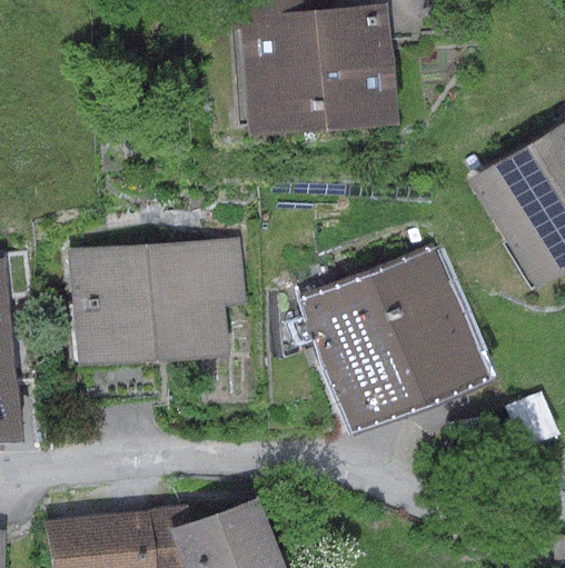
[(224,0),(226,28),(237,27),(247,133),(400,119),(389,3),(306,11),(304,0),(224,0)]
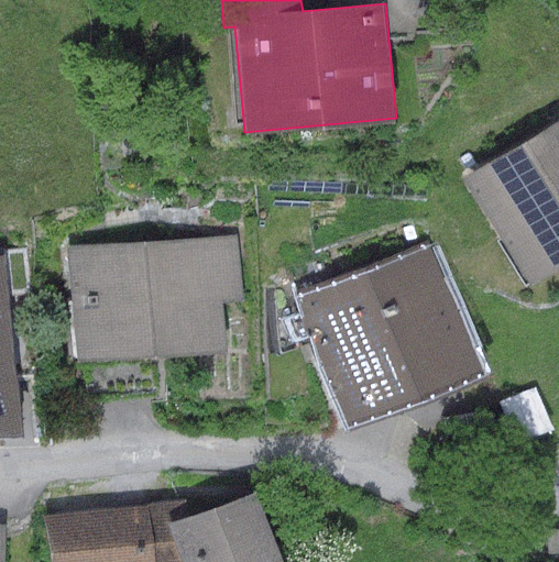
[(558,119),(466,177),(529,283),(558,265),(558,119)]
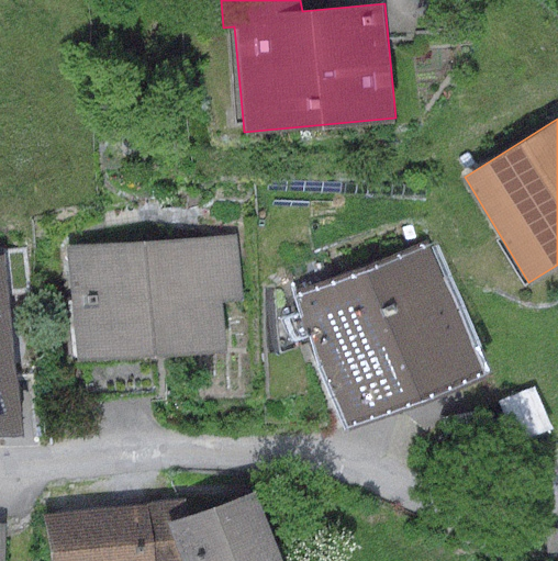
[(240,236),(69,246),(76,359),(225,350),(222,302),(244,301),(240,236)]
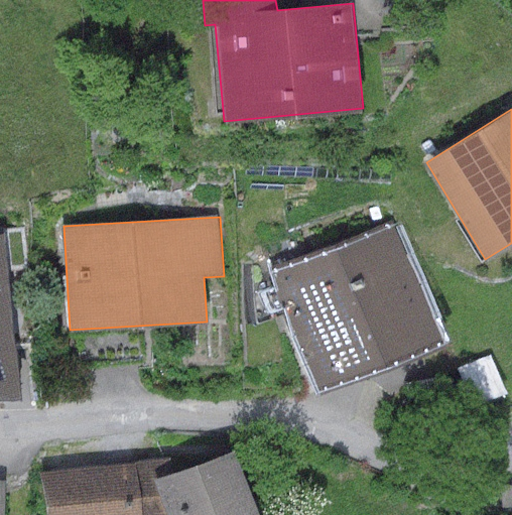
[(394,220),(271,268),(321,392),(443,344),(394,220)]
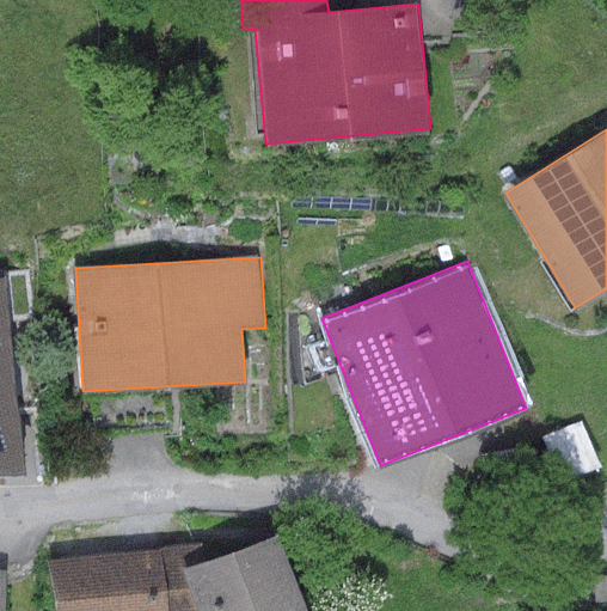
[(0,379),(14,377),(6,280),(0,281),(0,379)]
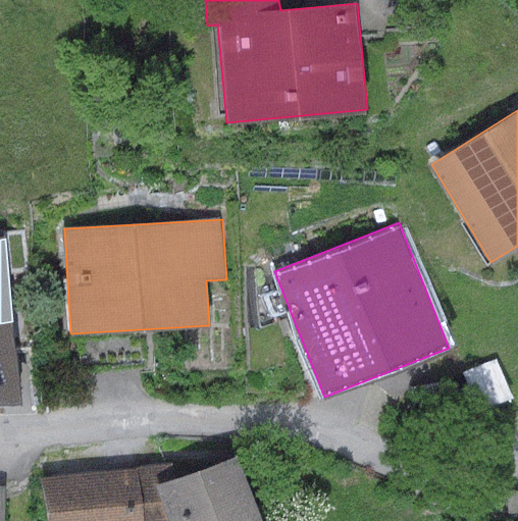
[(12,321),(0,323),(0,404),(19,403),(12,321)]
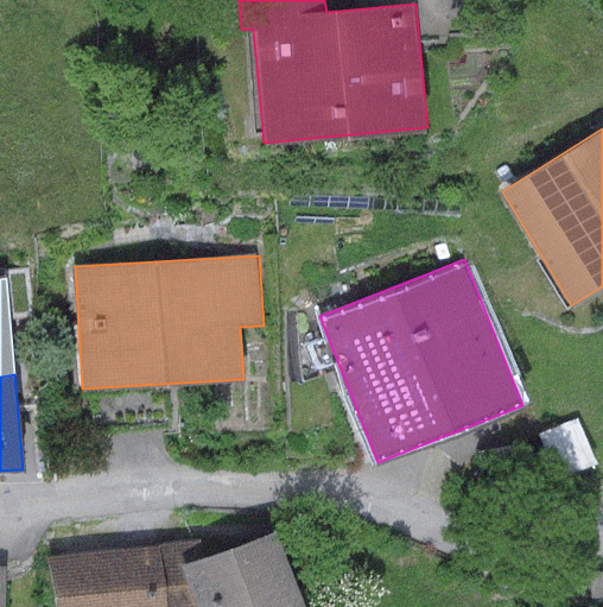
[(201,558),(185,563),(200,606),(303,606),(277,531),(201,558)]
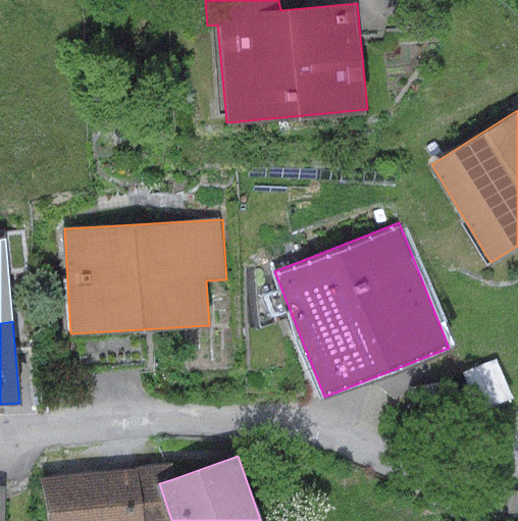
[(170,465),(43,476),(47,520),(171,520),(159,483),(172,479),(170,465)]
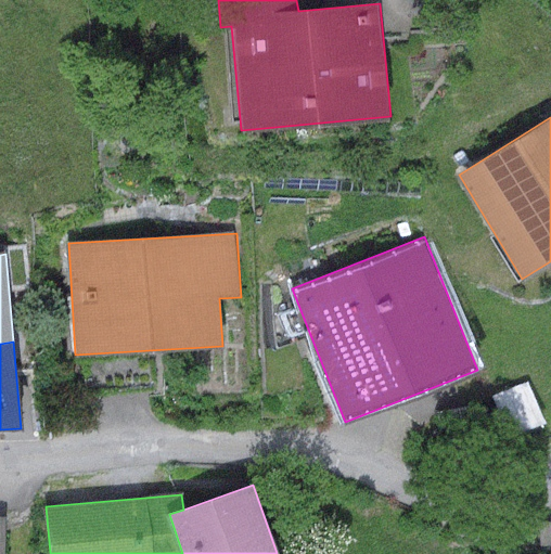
[(550,520),(541,522),(542,544),(550,543),(550,520)]
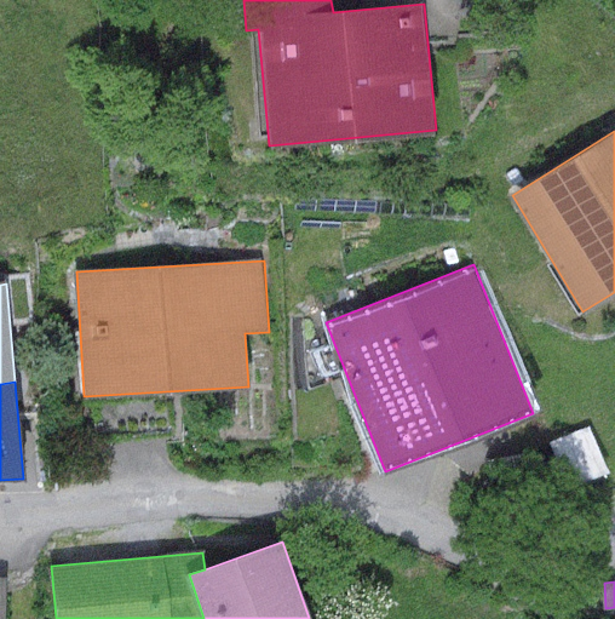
All buildings are outlined.
